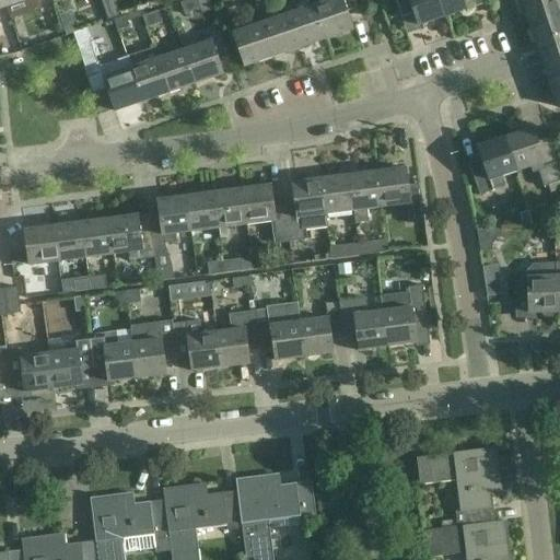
[(3,0),(8,9),(12,21),(41,11),(38,2),(44,0),(3,0)]
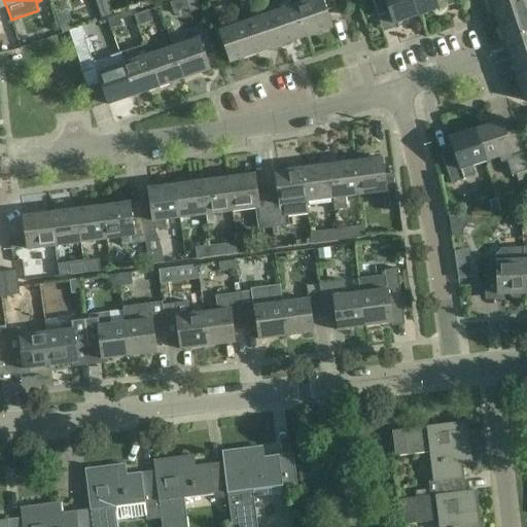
[(187,8),(184,0),(175,0),(169,2),(173,13),(187,8)]
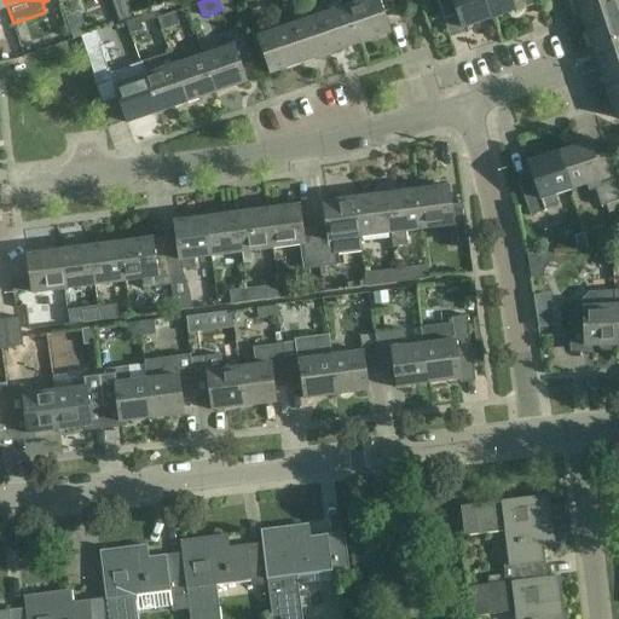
[(347,6),(359,44),(389,33),(382,11),(393,9),(391,0),(362,0),(363,1),(347,6)]
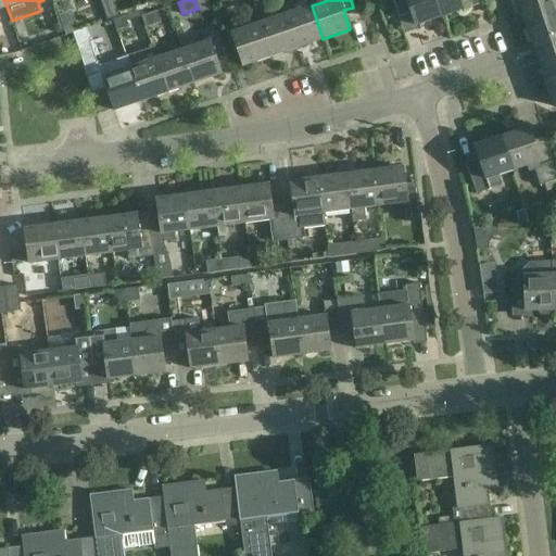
[(442,15),(436,0),(392,0),(399,17),(412,13),(416,25),(442,15)]
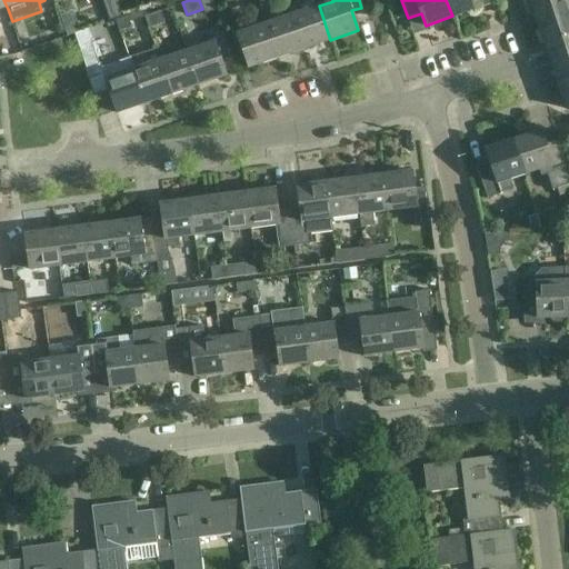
[(446,0),(452,16),(479,7),(477,0),(446,0)]
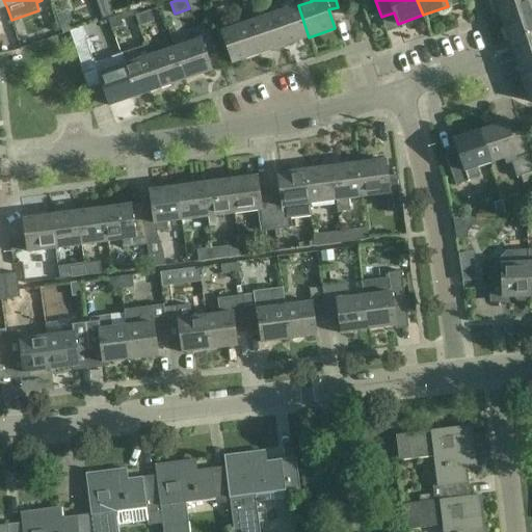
[(505,26),(531,17),(531,0),(497,0),(505,26)]
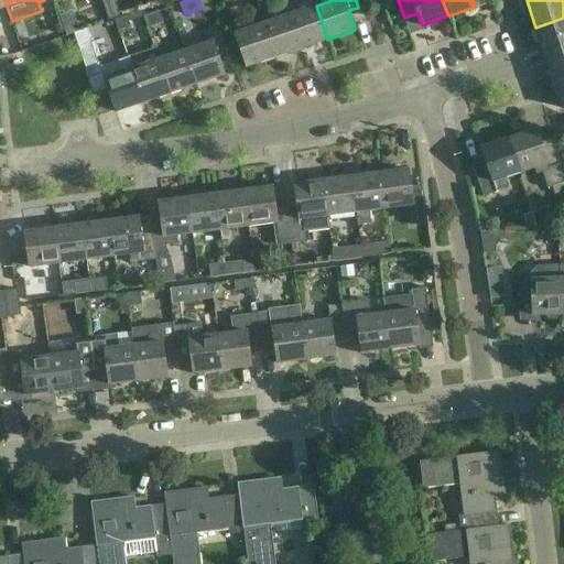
[(301,49),(327,40),(316,6),(289,15),(301,49)]
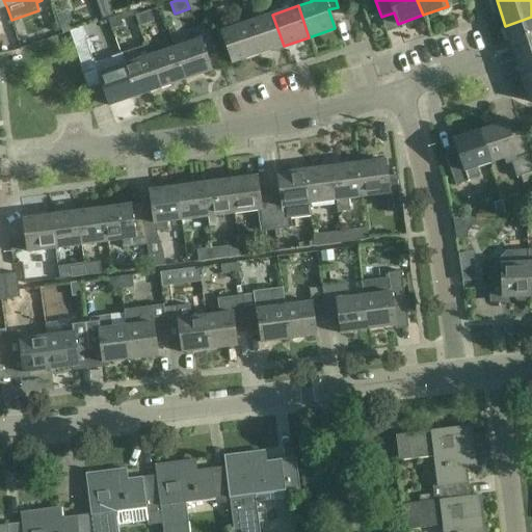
[(153,21),(150,9),(135,15),(139,25),(153,21)]
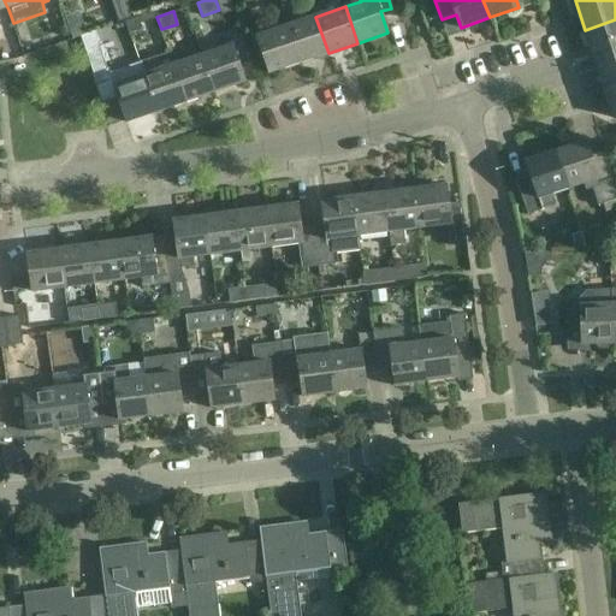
[(300,63),(329,53),(315,17),(288,27),(300,63)]
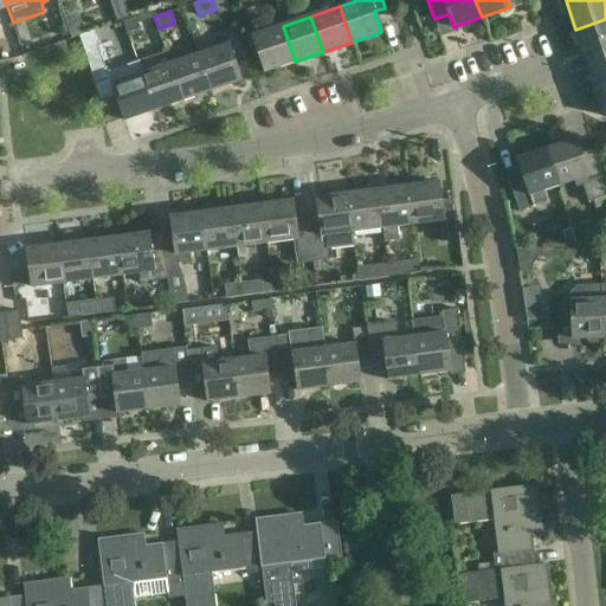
[(136,18),(123,21),(127,34),(141,30),(136,18)]
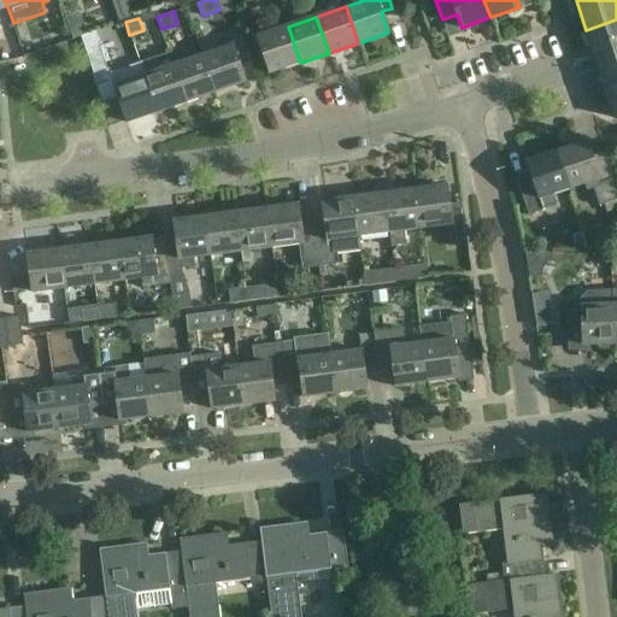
[(595,59),(616,52),(616,19),(586,30),(595,59)]
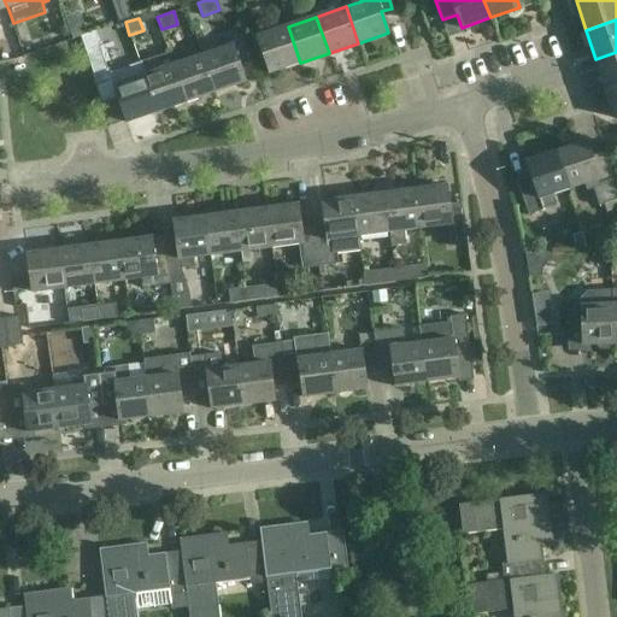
[(270,74),(300,63),(288,27),(257,37),(270,74)]
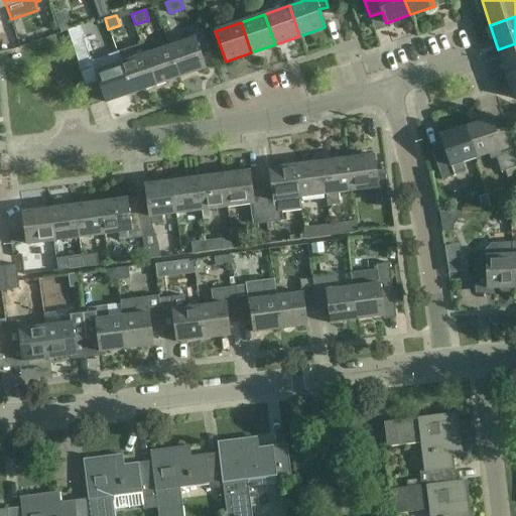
[(86,36),(82,25),(67,30),(78,61),(90,57),(83,37),(86,36)]
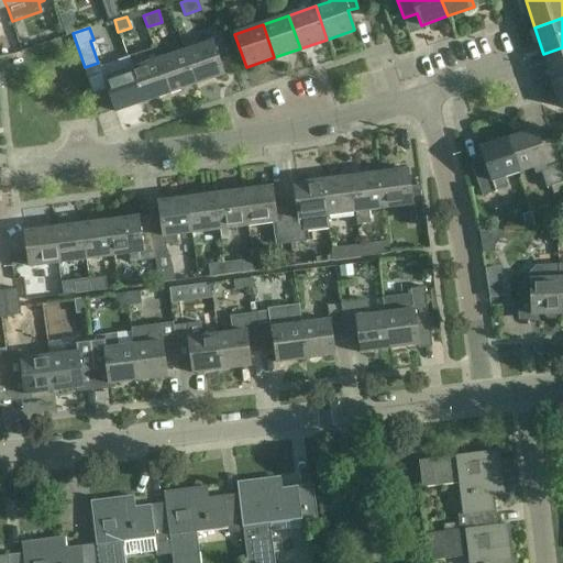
[(185,51),(197,85),(223,75),(212,42),(185,51)]
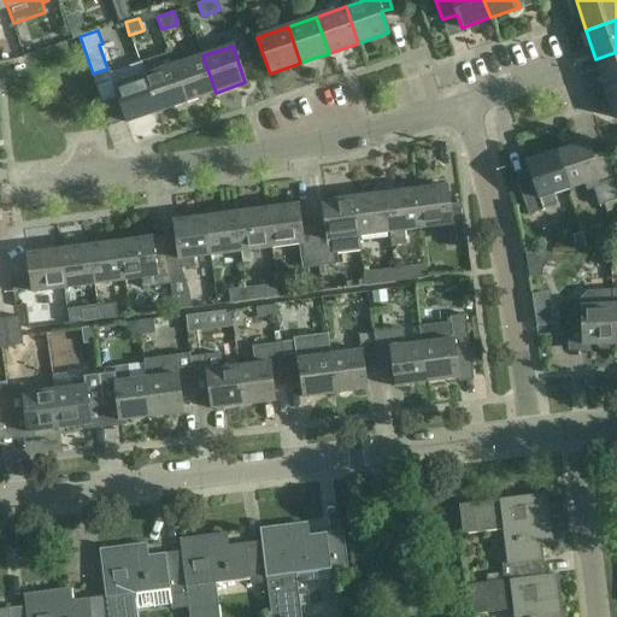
[(616,52),(595,59),(605,88),(616,83),(616,52)]
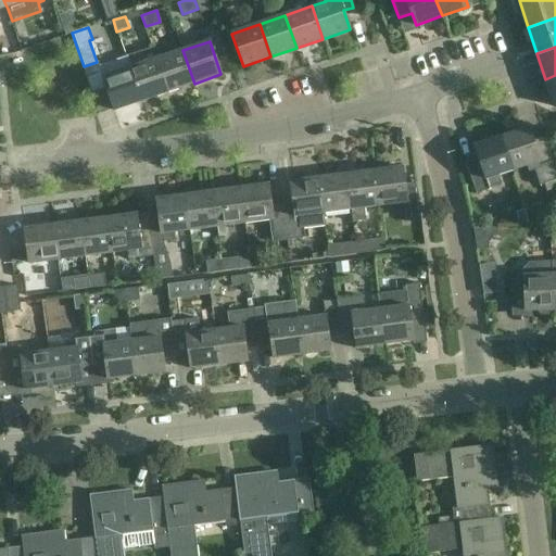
[(142,101),(168,92),(156,60),(158,60),(153,48),(126,57),(126,59),(129,68),(130,68),(142,101)]
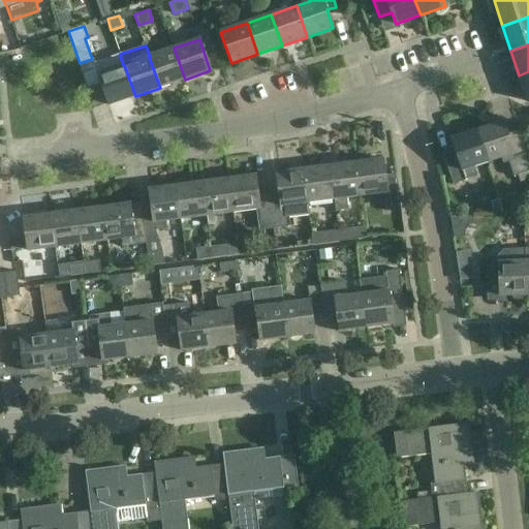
[(160,88),(185,80),(174,48),(150,57),(149,57),(160,88)]
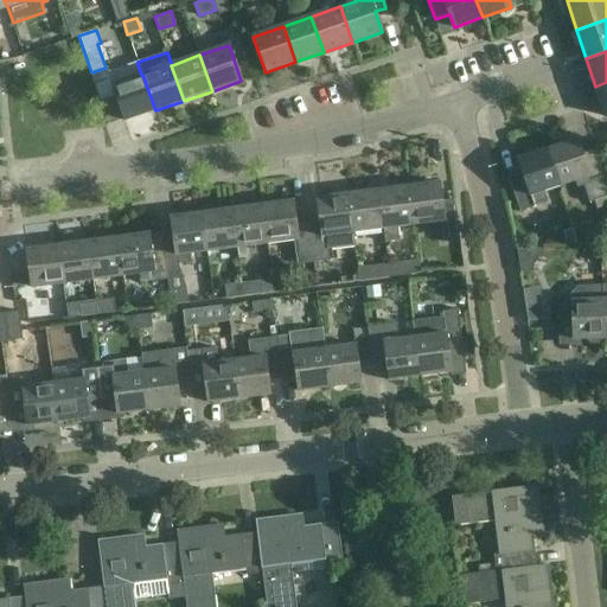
[(122,69),(110,74),(117,95),(126,121),(155,110),(142,75),(141,75),(138,64),(122,69)]
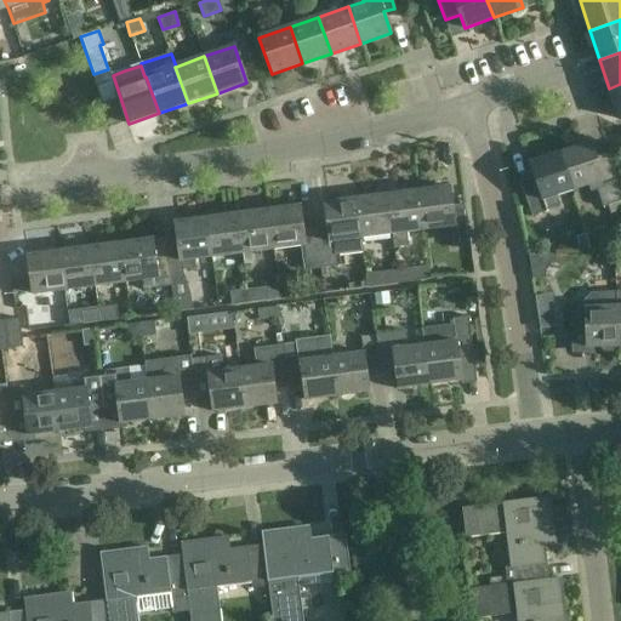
[(620,84),(609,89),(620,119),(620,118),(620,84)]
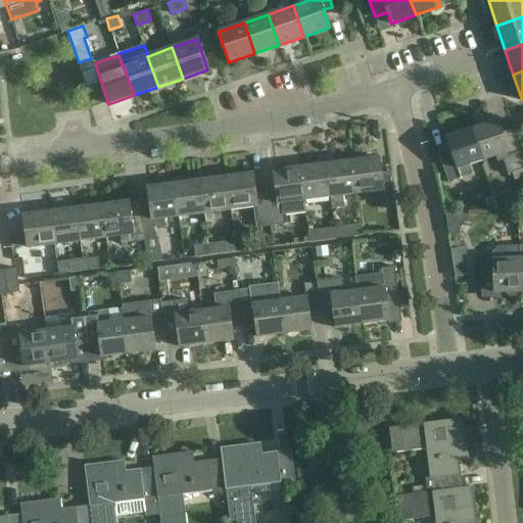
[(495,121),(471,130),(481,160),(495,155),(497,162),(504,160),(509,175),(512,174),(515,181),(522,178),(522,160),(513,130),(500,134),(495,121)]
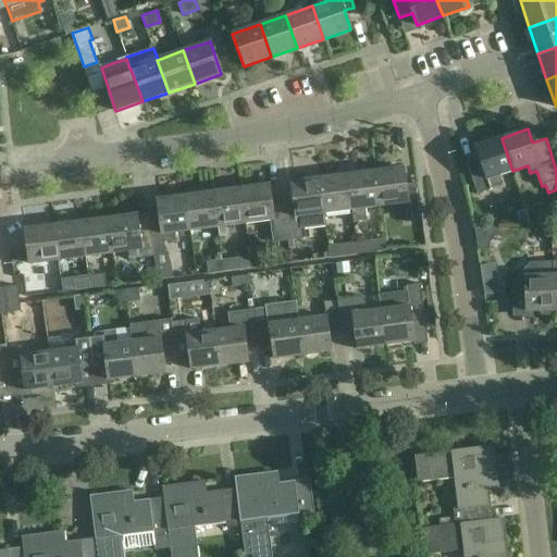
[(500,175),(512,171),(502,138),(473,147),(479,161),(467,165),(477,195),(504,186),(500,175)]
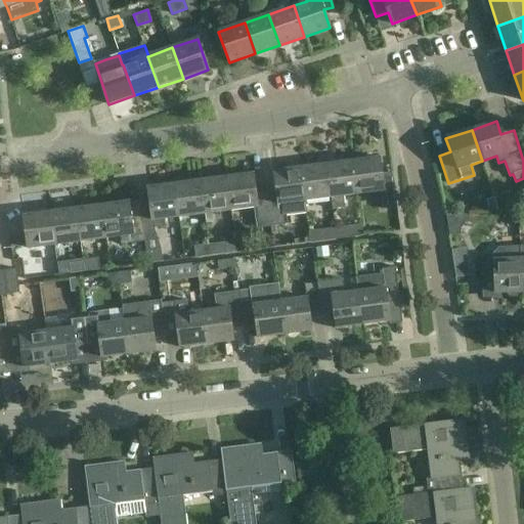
[(380,159),(353,163),(357,195),(380,193),(382,208),(396,207),(392,171),(382,172),(380,159)]
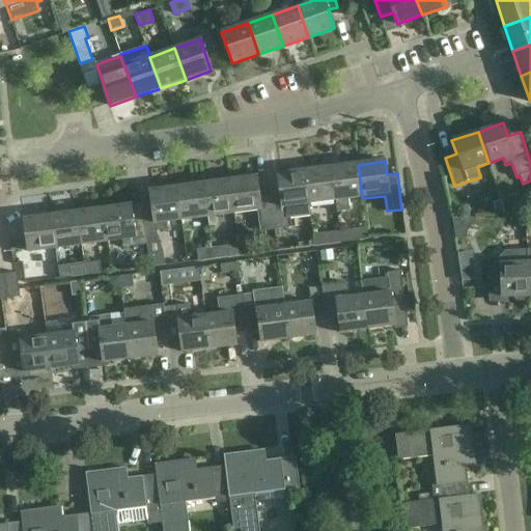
[(358,165),(331,168),(336,202),(336,201),(337,214),(351,213),(348,200),(362,198),(358,165)]
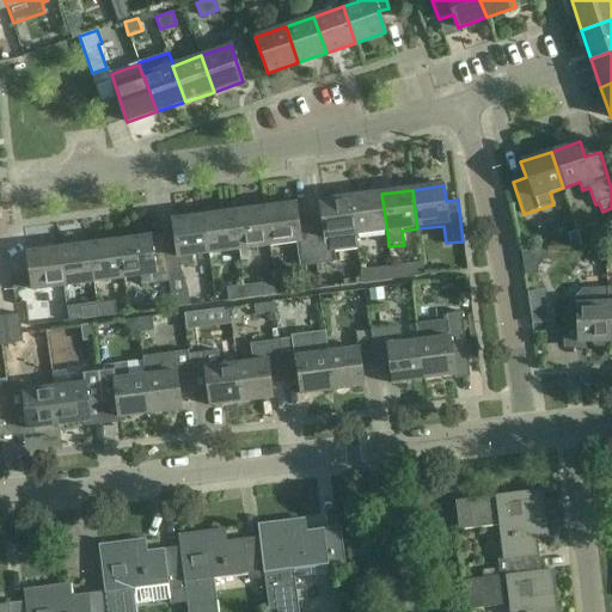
[(387,233),(381,194),(352,197),(356,237),(387,233)]
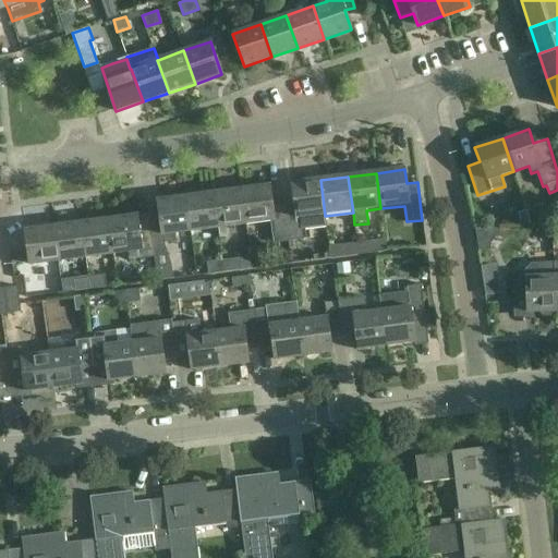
[(295,206),(283,207),(288,242),(289,242),(290,250),(294,249),(293,241),(306,239),(305,230),(327,227),(325,216),(320,180),(292,183),(295,206)]
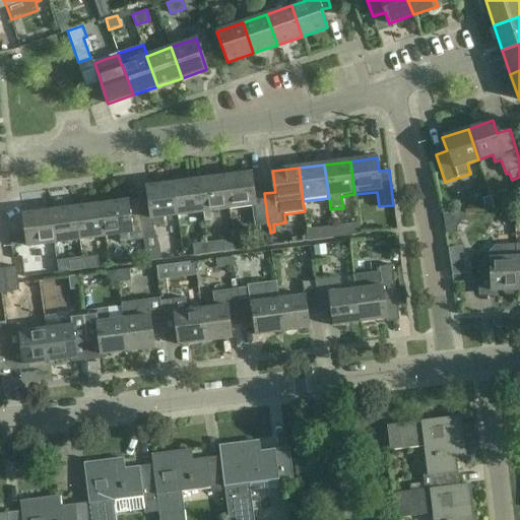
[(255,226),(268,225),(264,193),(254,194),(251,174),(225,177),(230,210),(253,207),(255,226)]
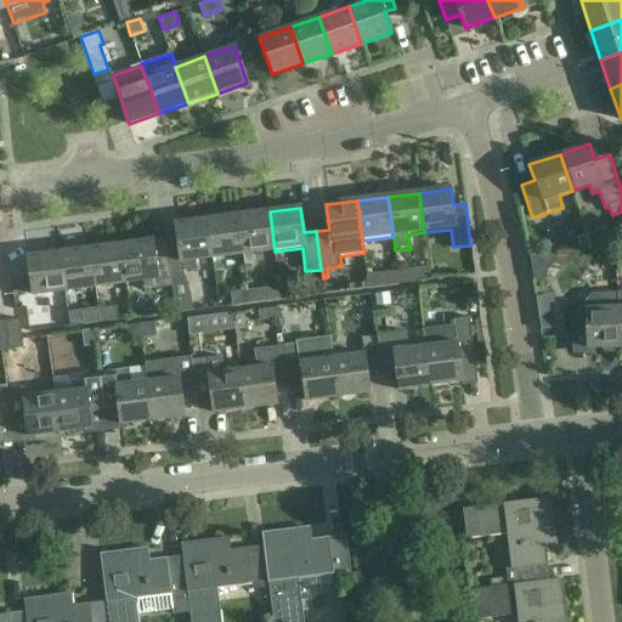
[(275,252),(270,211),(238,215),(243,255),(244,265),(254,264),(253,254),(275,252)]
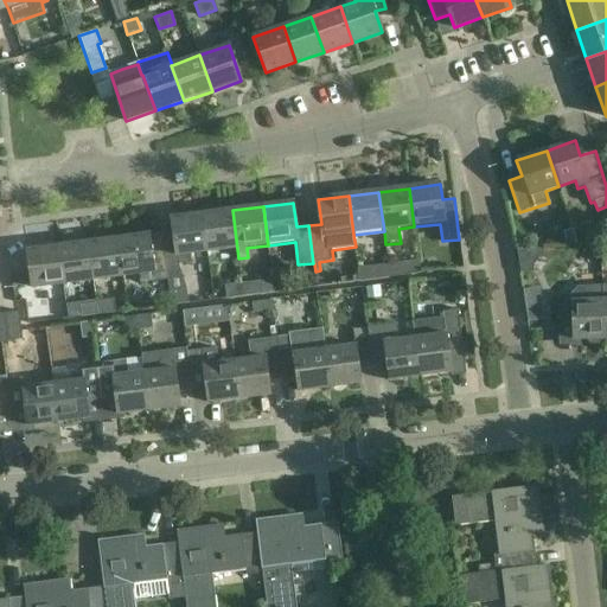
[(208,253),(237,249),(232,210),(203,215),(208,253)]
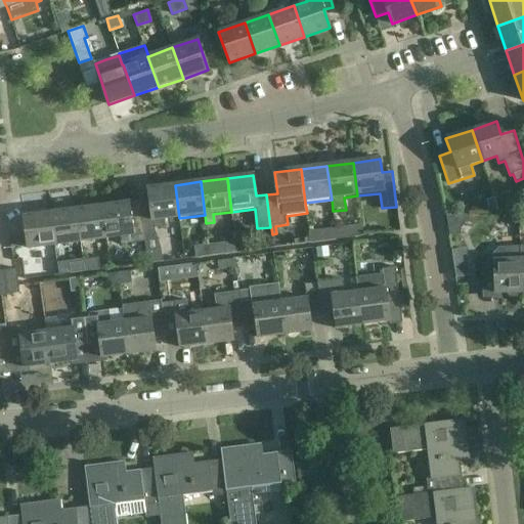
[(165,220),(179,218),(175,185),(148,188),(153,221),(154,221),(155,228),(166,227),(165,220)]
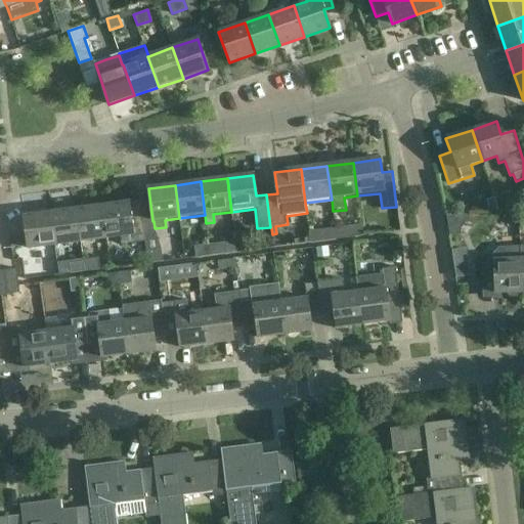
[(102,206),(106,237),(120,236),(121,245),(145,242),(141,212),(129,213),(128,203),(102,206)]
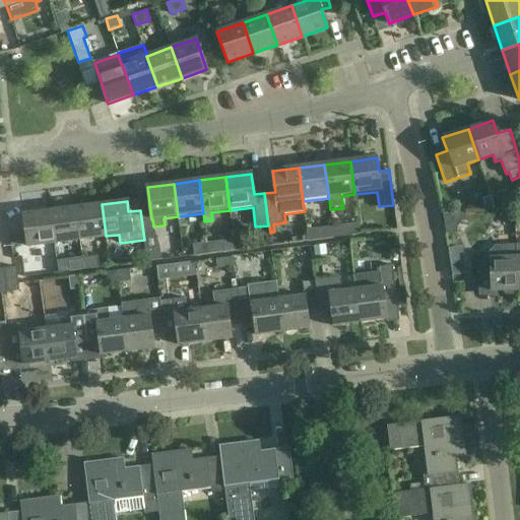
[(76,207),(80,239),(106,236),(102,204),(76,207)]
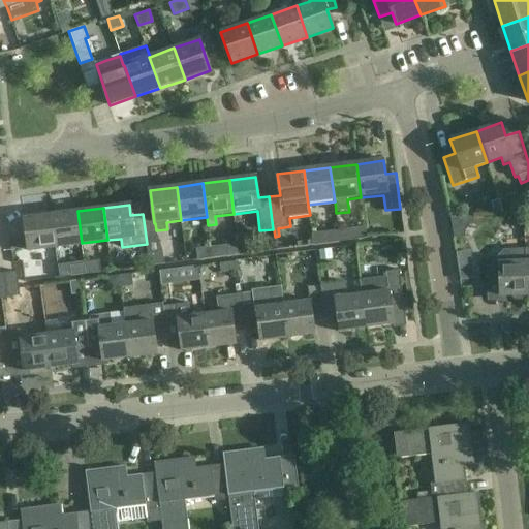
[(56,246),(82,243),(78,211),(52,214),(56,246)]
